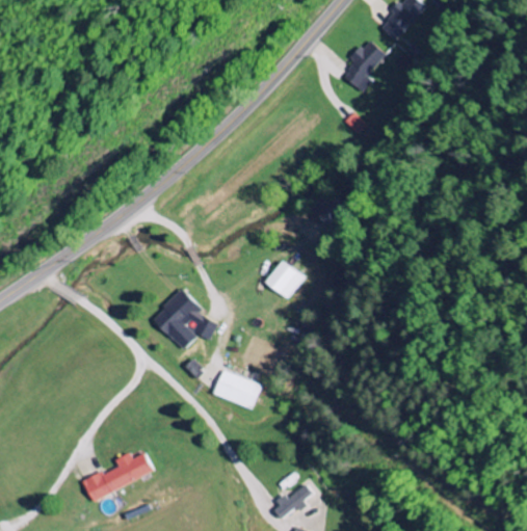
[(394,40),(425,6),(418,0),(401,0),(378,26),(394,40)]
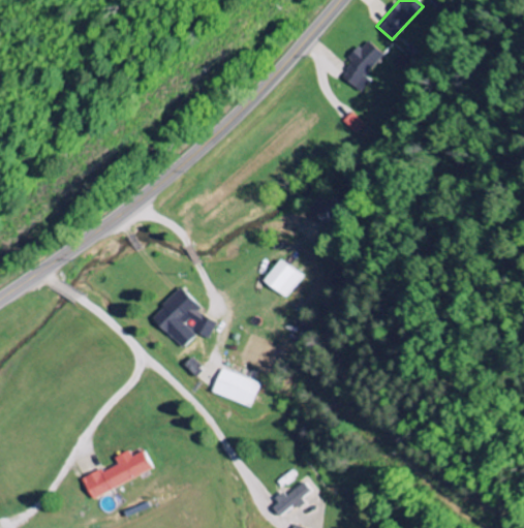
[(363,75),(382,54),(366,38),(346,59),(351,63),(340,74),(358,91),(368,80),(363,75)]
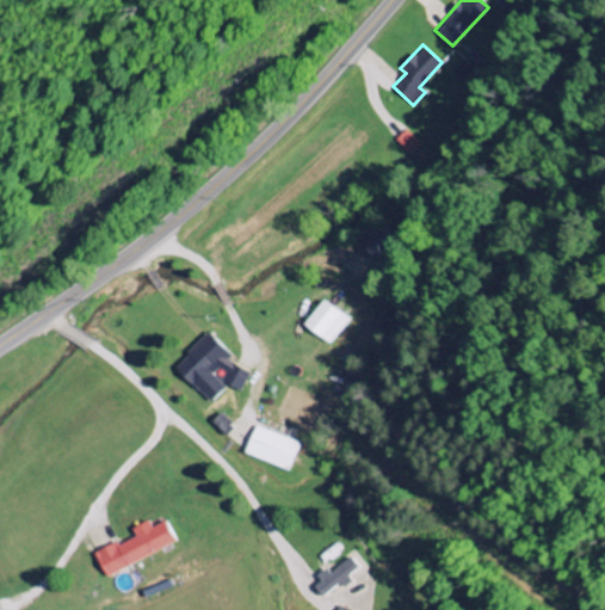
[(346,319),(325,299),(302,322),(323,343),(346,319)]
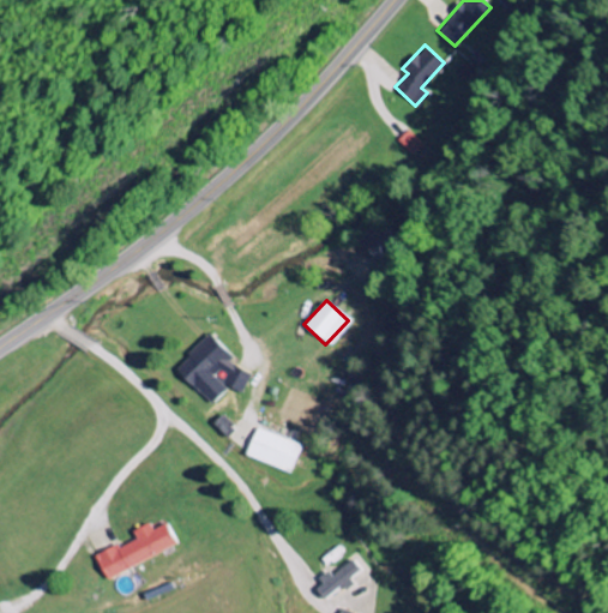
[(235,390),(250,378),(210,334),(174,366),(209,404),(224,390),(211,376),(217,371),(235,390)]
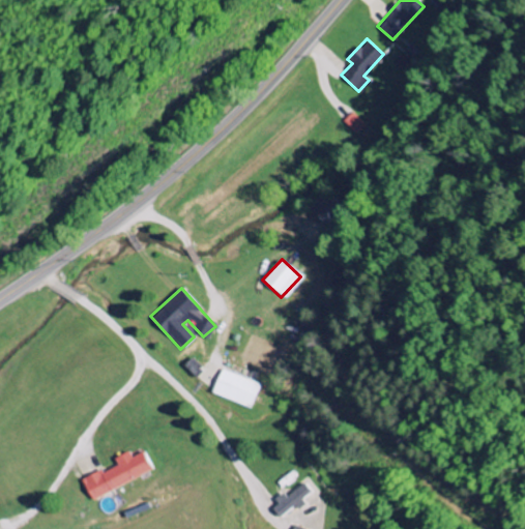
[(213,394),(252,407),(260,382),(222,369),(213,394)]
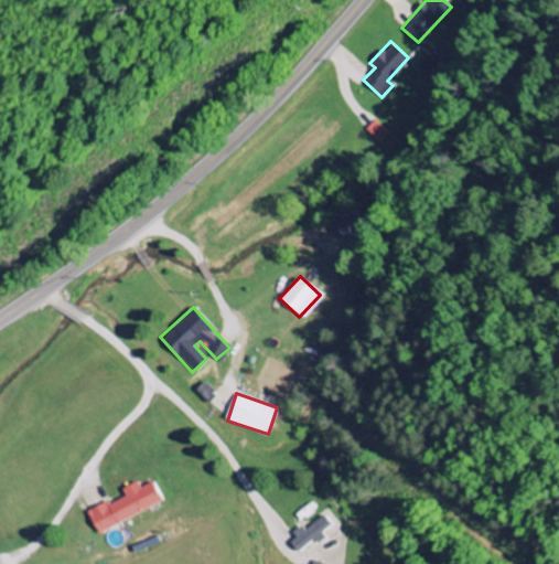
[(87,511),(95,531),(163,502),(154,480),(140,487),(138,481),(121,488),(125,496),(87,511)]
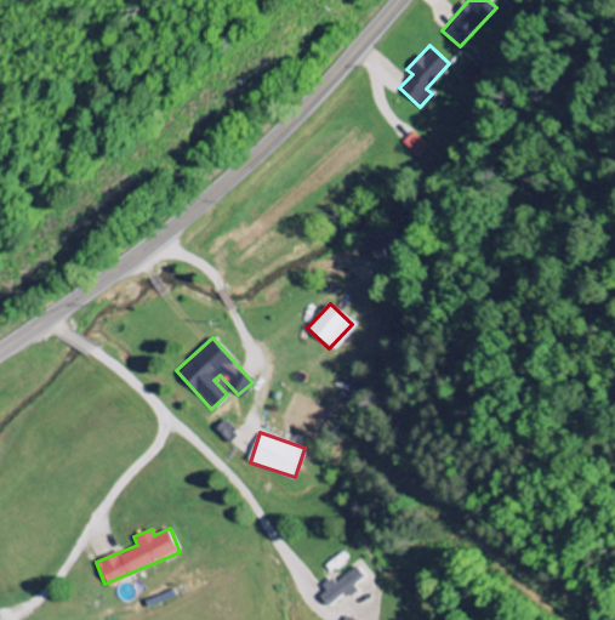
[(356,587),(353,585),(365,576),(354,561),(315,590),(329,607),(356,587)]
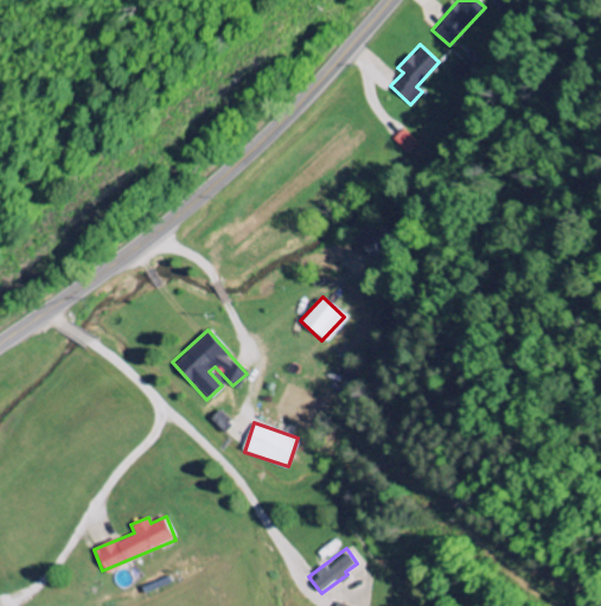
All buildings are outlined.
